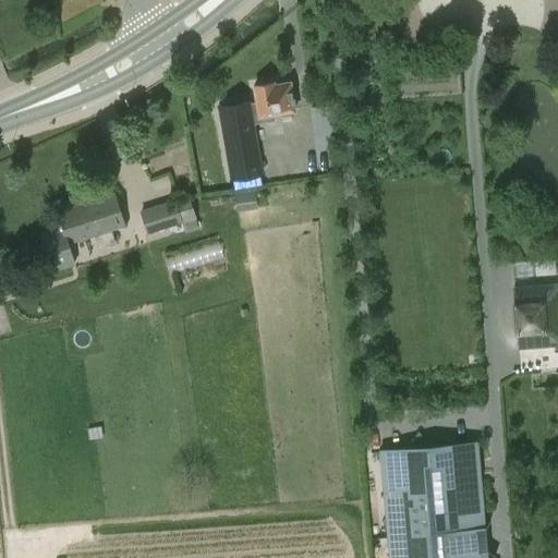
[(255,98),(217,105),(229,177),(262,171),(253,123),(275,119),(274,114),(294,110),(289,81),(274,84),(274,82),(253,85),(255,98)]
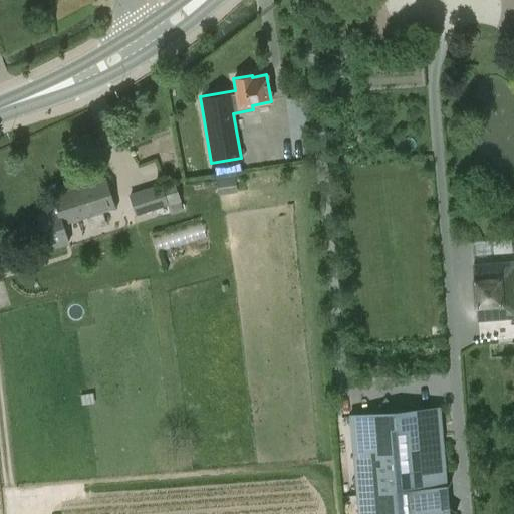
[(234,174),(215,177),(218,195),(237,192),(234,174)]
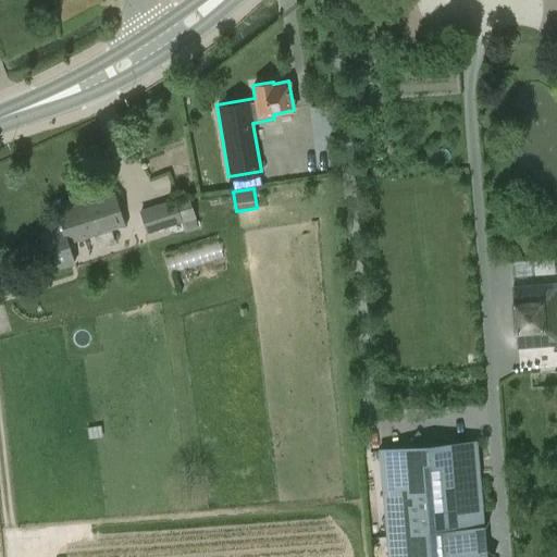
[(67,242),(91,234),(98,247),(114,242),(110,227),(123,223),(113,193),(56,211),(61,226),(39,233),(52,270),(74,262),(67,242)]
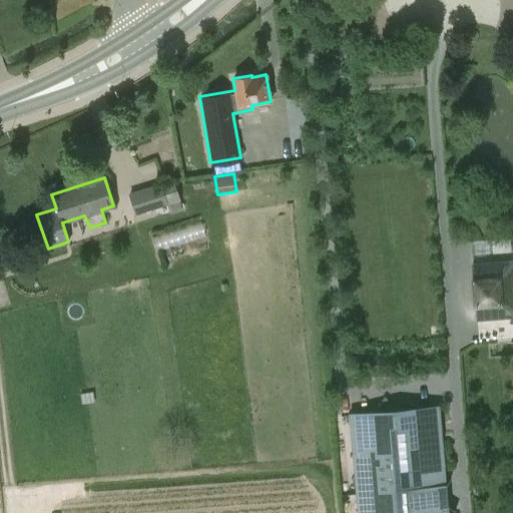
[(161,182),(127,193),(134,214),(163,205),(166,204),(171,215),(183,210),(180,203),(178,199),(179,199),(173,181),(161,185),(161,182)]
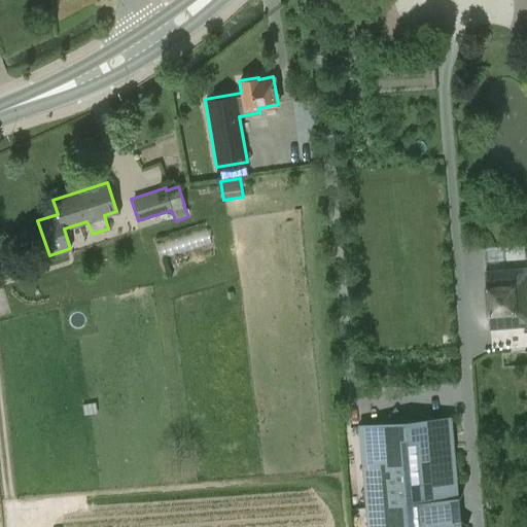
[(162,257),(213,240),(207,222),(156,241),(162,257)]
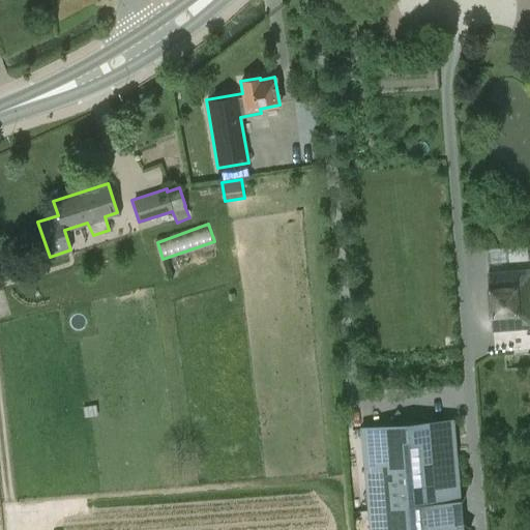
[(529,280),(529,271),(488,274),(493,328),(529,324),(529,280)]
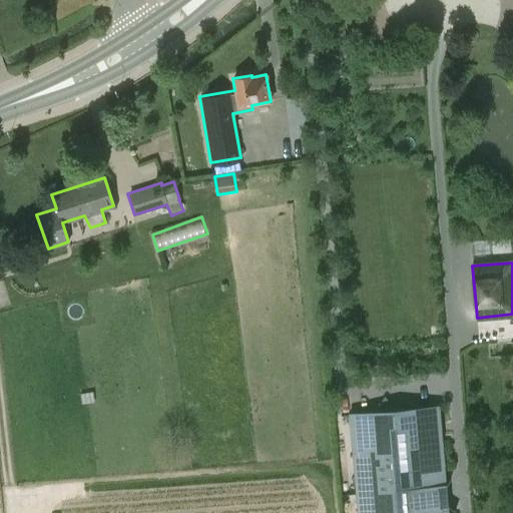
[(94,402),(93,391),(80,393),(81,403),(94,402)]
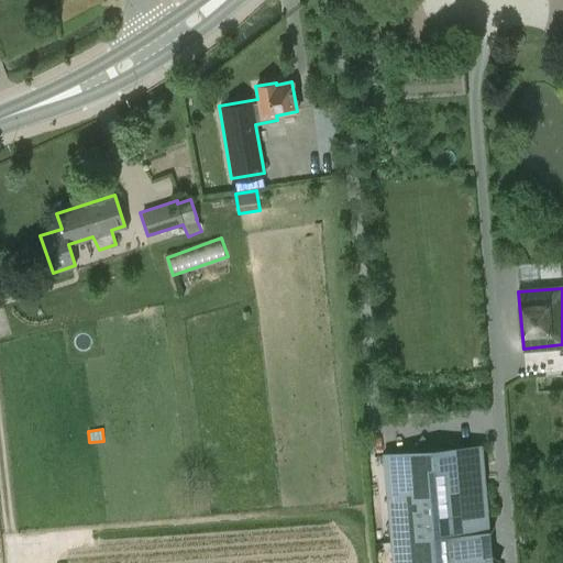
[(490,562),(481,446),(384,455),(394,562),(490,562)]
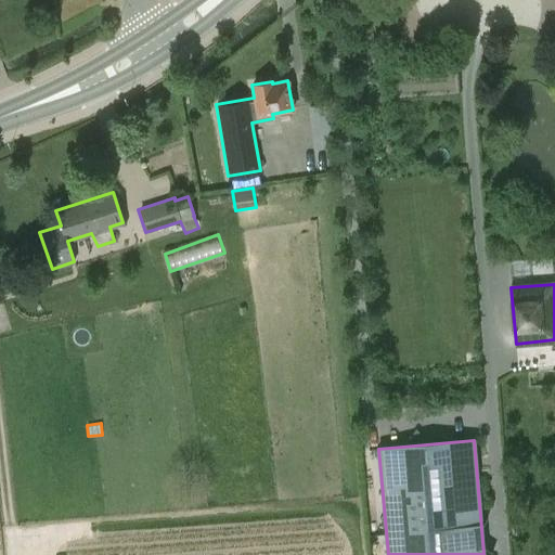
All buildings are outlined.
